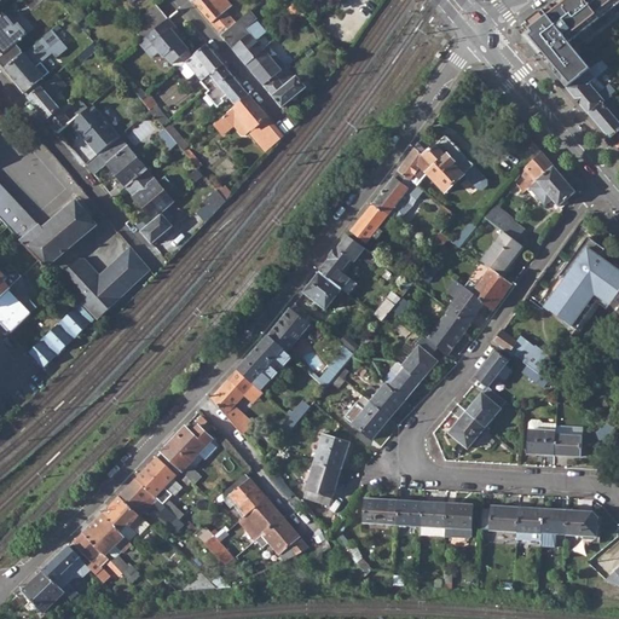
[(71,15),(80,24),(90,17),(85,11),(80,15),(68,0),(59,0),(59,1),(67,9),(71,15)]
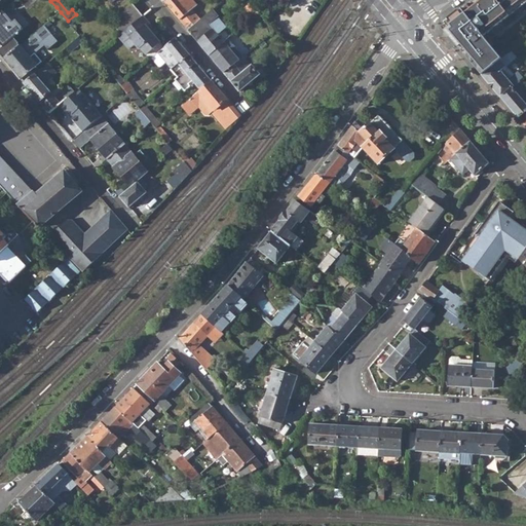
[(165,0),(164,0),(187,27),(193,23),(189,17),(193,14),(191,11),(199,4),(195,0),(165,0)]
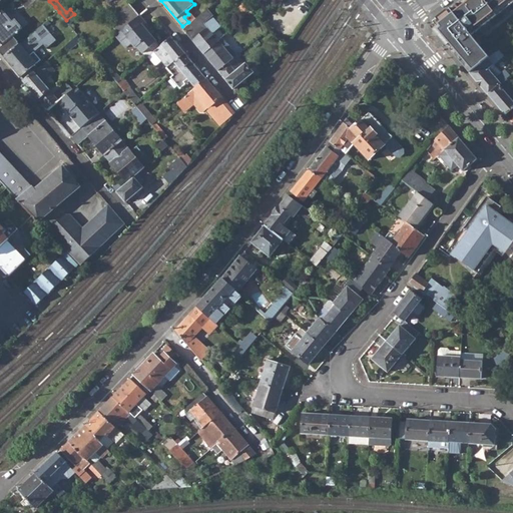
[(512,2),(512,0),(460,0),(434,21),(437,26),(433,29),(470,72),(490,57),(472,34),(512,2)]
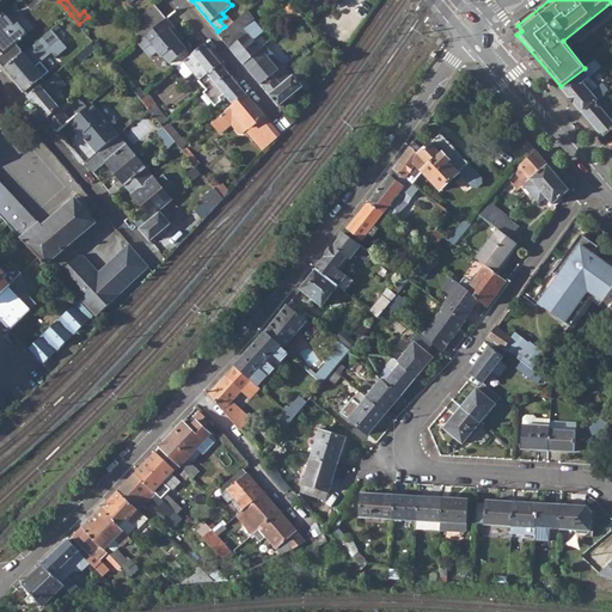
[(136,31),(142,38),(146,36),(164,20),(167,18),(154,4),(141,16),(147,22),(136,31)]
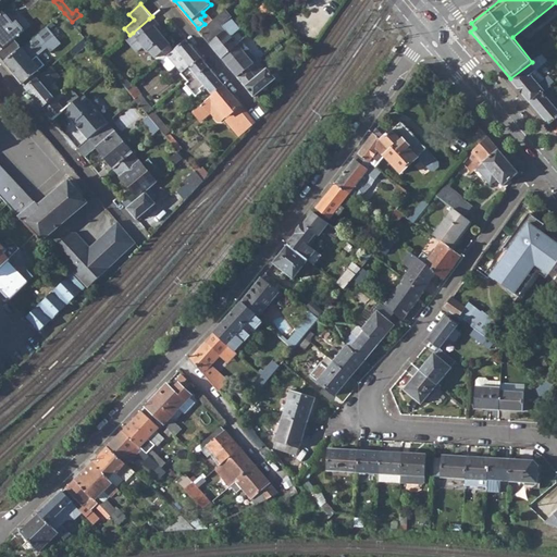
[(261,10),(268,17),(273,12),(267,4),(261,10)]
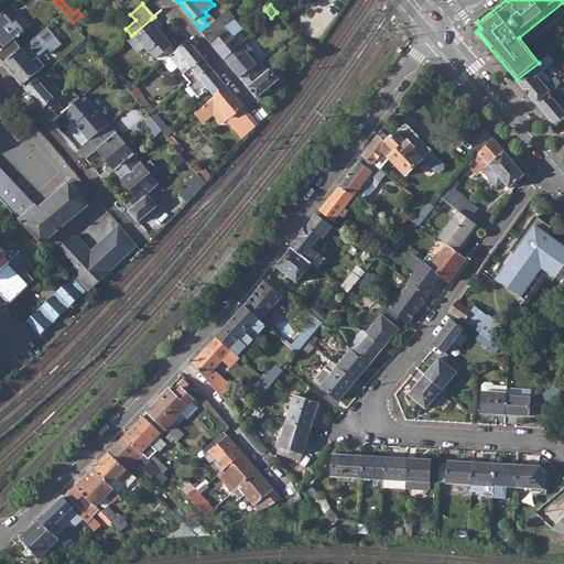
[(280,15),(285,21),(294,12),(289,7),(280,15)]
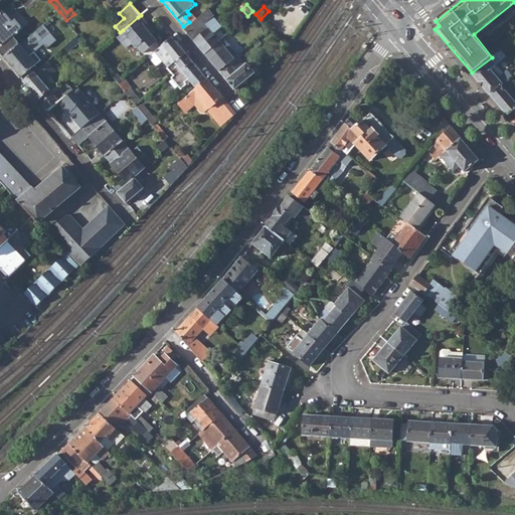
[(50,11),(54,16),(59,12),(55,7),(50,11)]
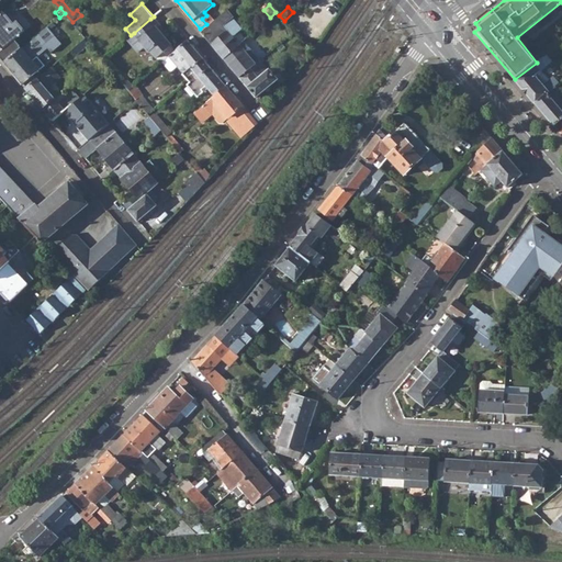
[(228,11),(202,32),(224,57),(226,55),(239,44),(233,36),(242,29),(233,18),(234,17),(228,11)]
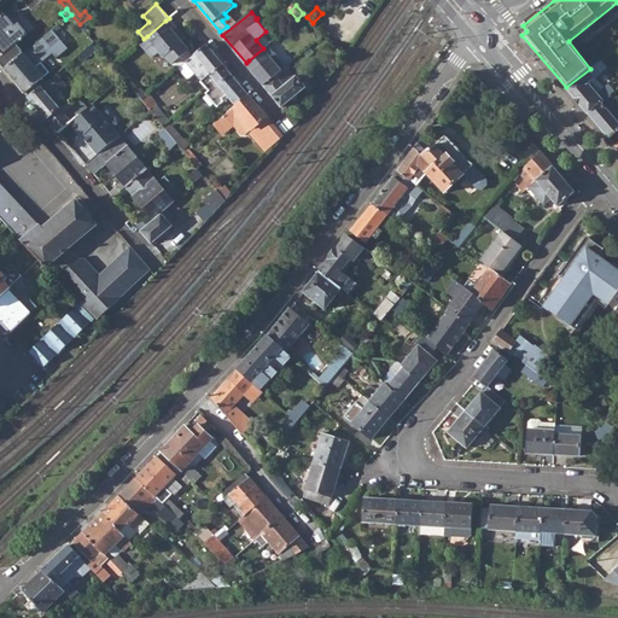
[(0,17),(0,48),(5,54),(0,58),(0,63),(5,69),(24,53),(17,45),(28,35),(18,24),(16,27),(5,13),(0,17)]
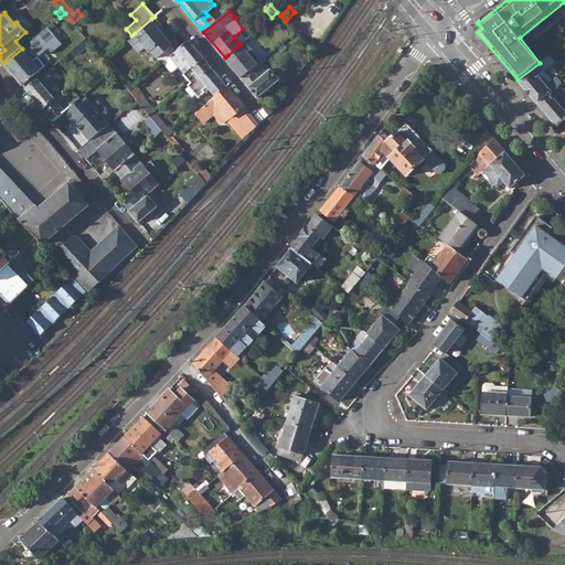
[(278,21),(283,25),(287,22),(286,21),(280,16),(277,12),(272,18),(270,19),(274,24),(278,21)]
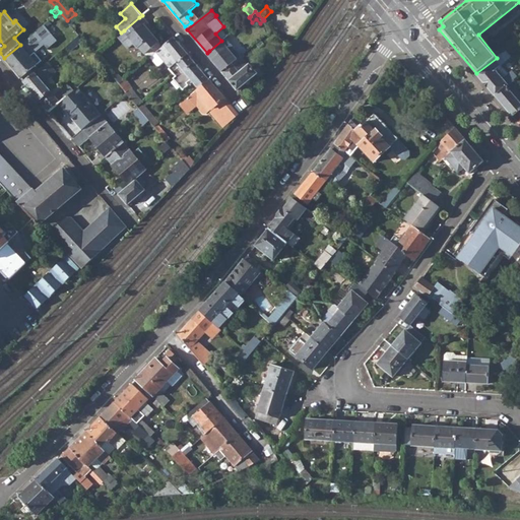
[(139,17),(124,30),(134,43),(138,48),(140,47),(148,58),(149,57),(157,51),(163,47),(153,36),(146,27),(149,25),(142,15),(139,17)]
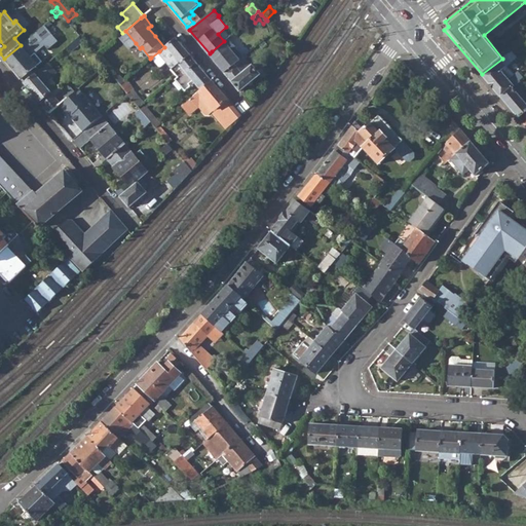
[(67,31),(74,41),(80,36),(69,23),(66,25),(69,29),(67,31)]
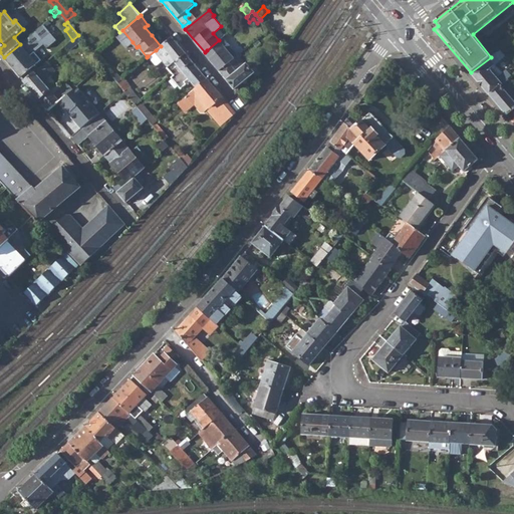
[(155,32),(148,25),(145,27),(152,35),(155,32)]
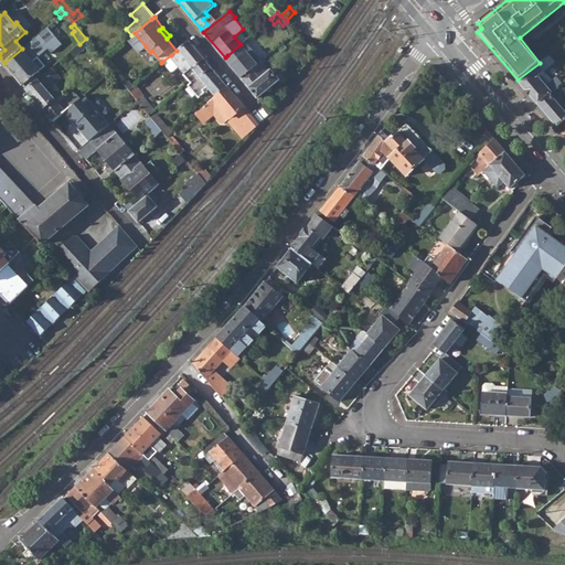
[(139,52),(146,46),(135,33),(131,35),(128,39),(139,52)]
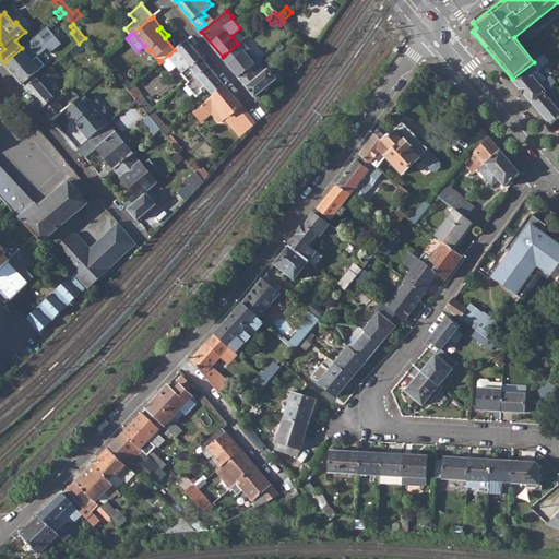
[(73,49),(76,55),(90,44),(85,38),(79,44),(73,49)]
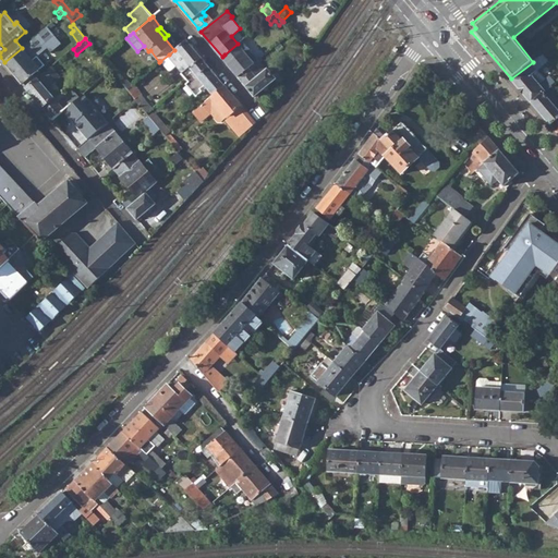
[(178,65),(183,73),(202,58),(186,39),(174,50),(169,55),(178,65)]
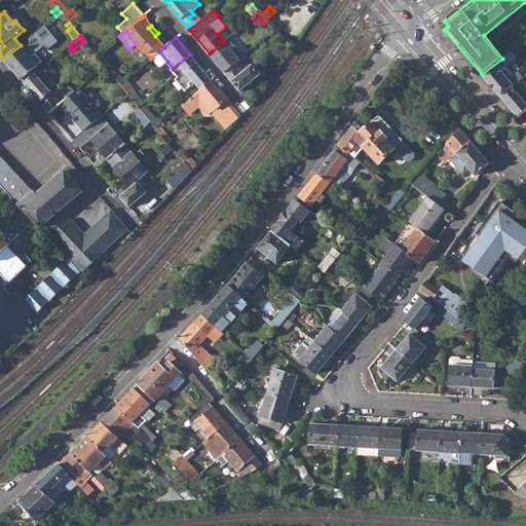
[(224,41),(212,51),(228,69),(224,71),(240,90),(261,73),(253,64),(251,66),(243,57),(239,60),(224,41)]
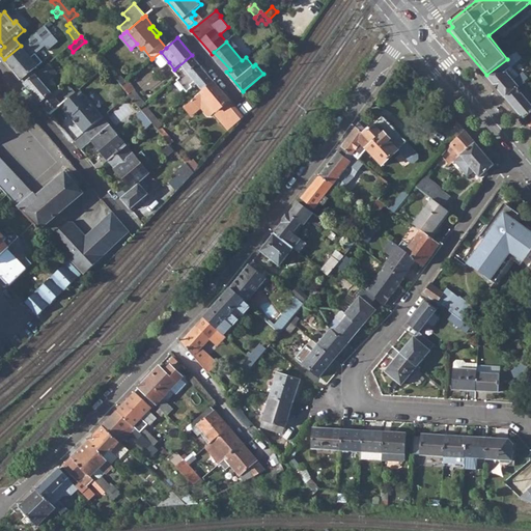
[(4,59),(22,80),(38,66),(21,46),(4,59)]
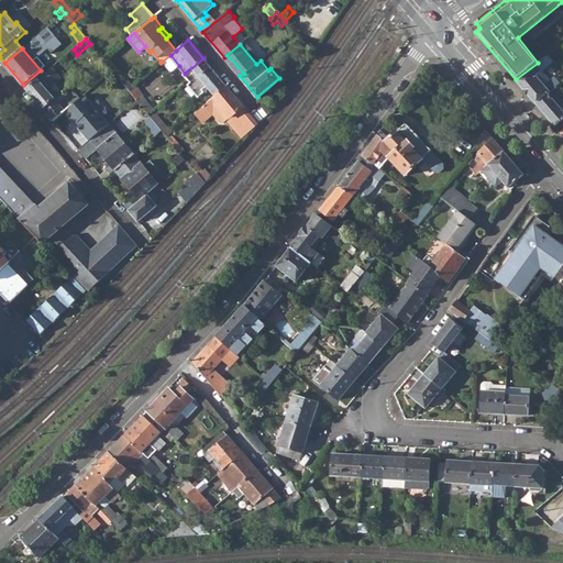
[(179,66),(170,55),(162,62),(170,73),(179,66)]
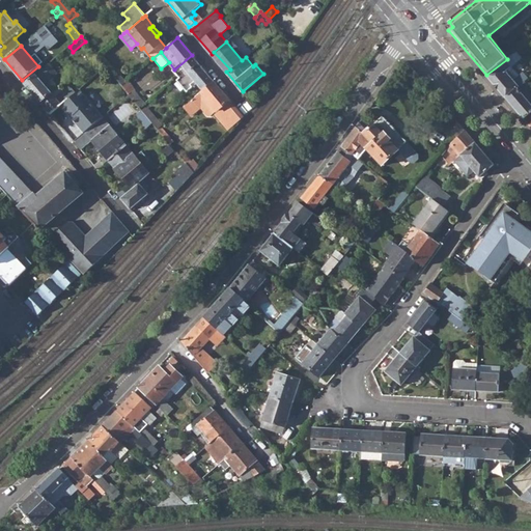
[(486,75),(506,98),(525,82),(528,79),(524,73),(518,78),(511,83),(504,74),(509,68),(522,59),(516,52),(507,59),(486,75)]
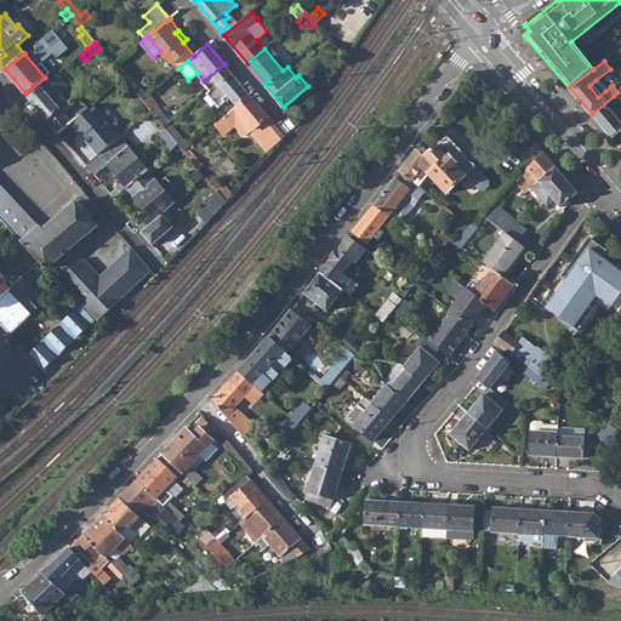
[(228,96),(238,107),(250,96),(224,64),(204,81),(203,83),(210,92),(208,95),(218,107),(226,102),(223,100),(228,96)]
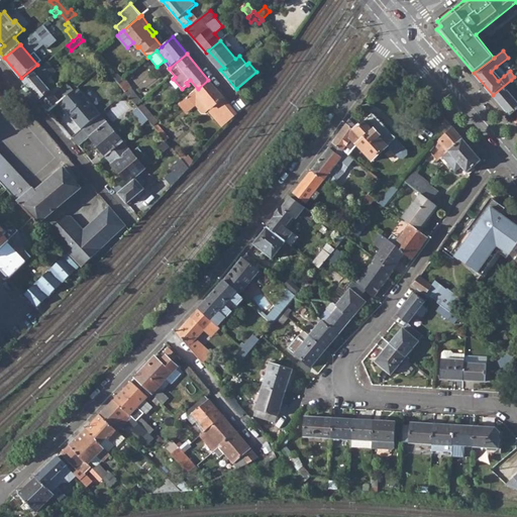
[(48,110),(74,90),(69,84),(54,96),(43,83),(56,72),(47,62),(24,82),(48,110)]
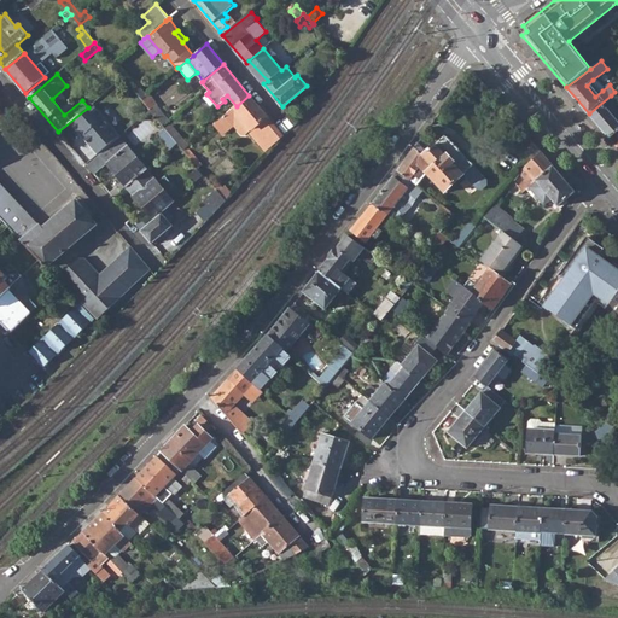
[(602,91),(593,80),(587,86),(595,97),(602,91)]
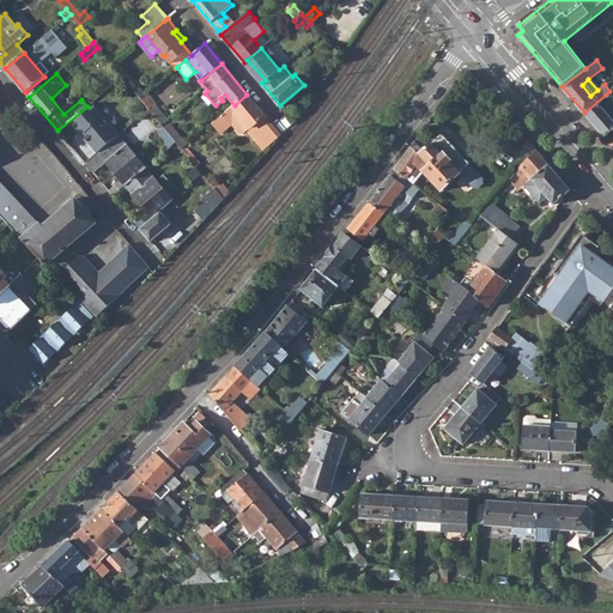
[(150,109),(155,115),(161,108),(147,92),(140,98),(150,109)]
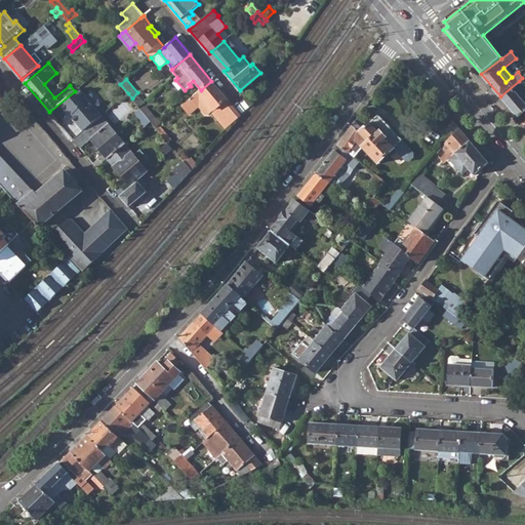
[(212,112),(214,110),(221,118),(219,120),(226,128),(241,115),(211,81),(201,90),(191,98),(196,105),(197,106),(205,114),(209,115),(212,112)]
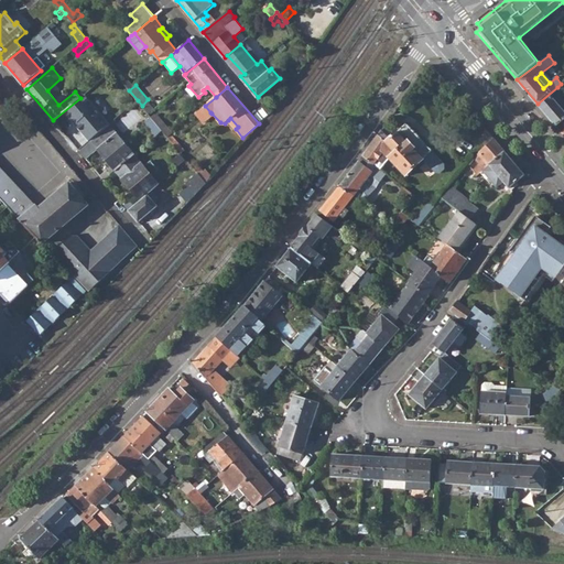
[(538,104),(556,126),(563,119),(563,99),(562,98),(563,96),(563,94),(557,87),(538,104)]
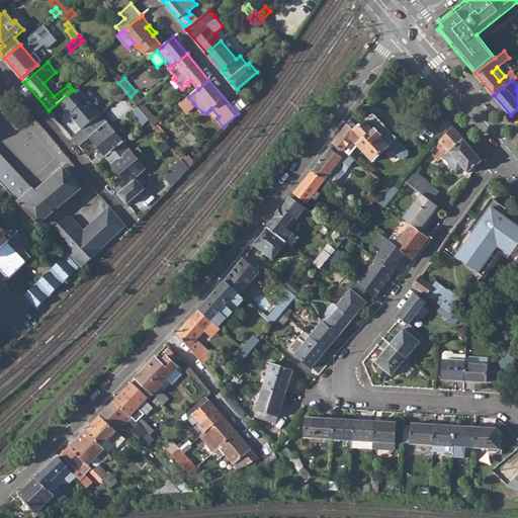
[(133,112),(143,124),(149,119),(139,107),(137,104),(131,97),(126,92),(120,97),(126,103),(127,103),(135,111),(133,112)]
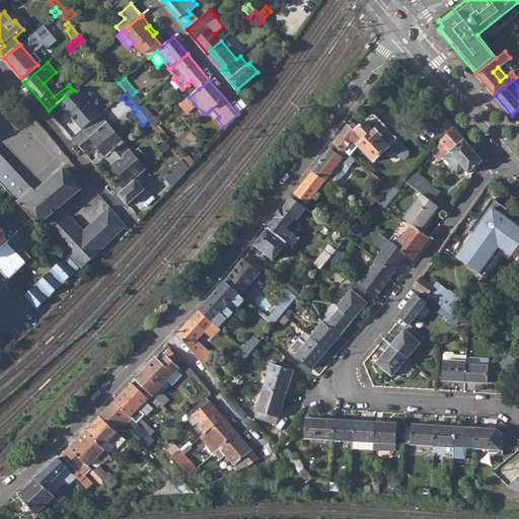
[(187,112),(195,104),(194,103),(189,97),(180,103),(187,112)]
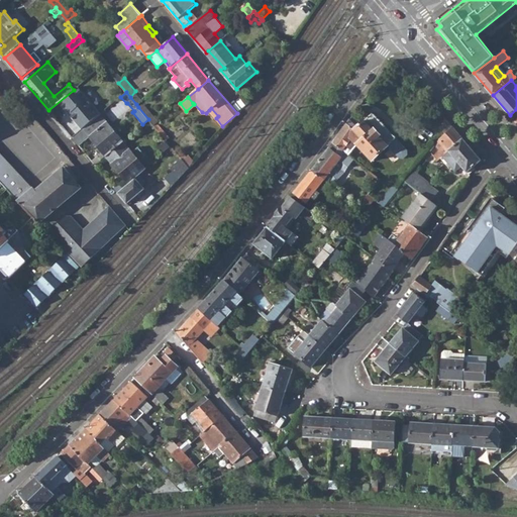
[(148,119),(153,125),(159,121),(144,105),(140,104),(138,107),(148,119)]
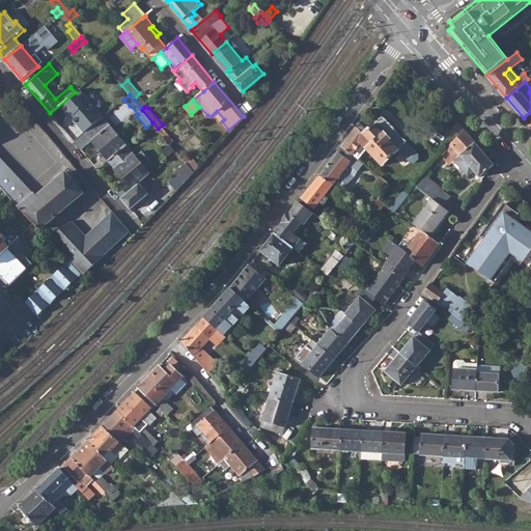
[(215,113),(222,121),(224,119),(217,111),(215,113)]
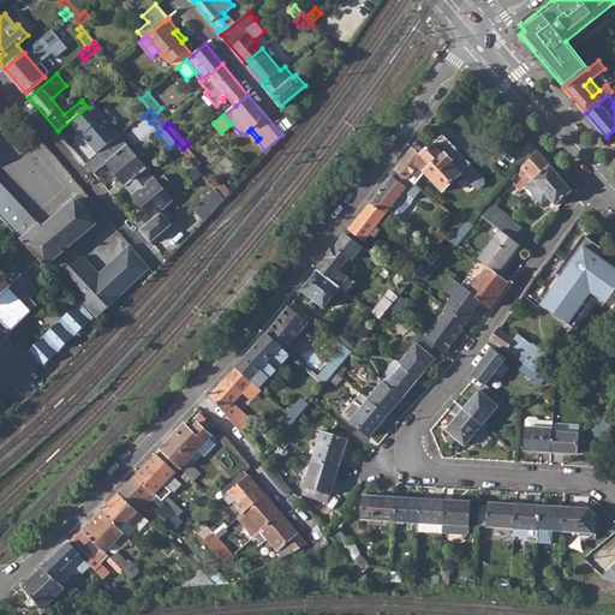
[(424,172),(443,191),(471,163),(443,133),(425,151),(417,141),(412,148),(421,156),(415,162),(424,172)]
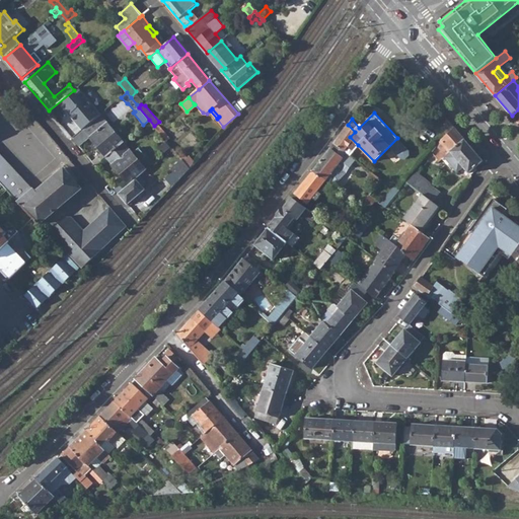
[(100,114),(82,129),(105,156),(124,141),(100,114)]
